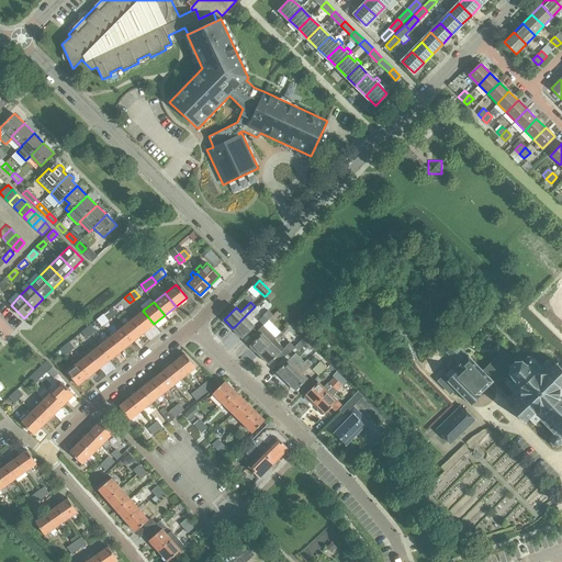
[(255,306),(233,328),(243,338),(255,325),(250,322),(259,312),(255,306)]
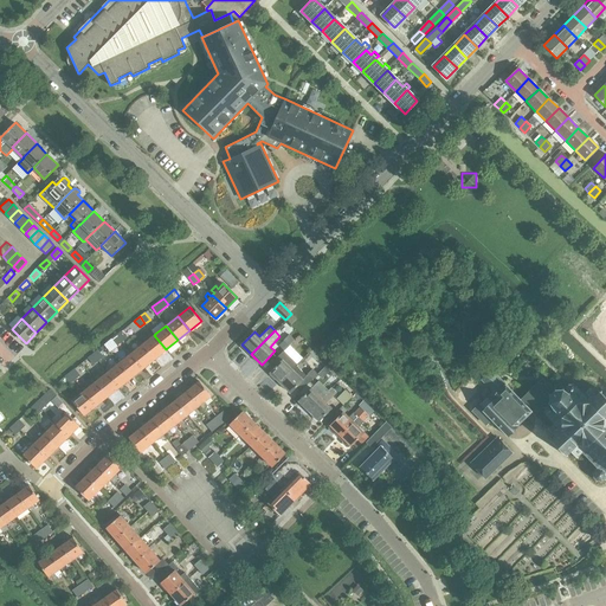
[(117,346),(123,341),(117,334),(111,339),(117,346)]
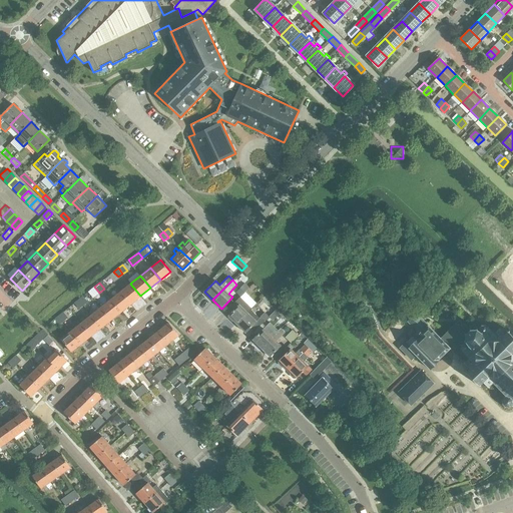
[(122,290),(120,291),(130,304),(132,303),(140,296),(130,284),(122,290)]
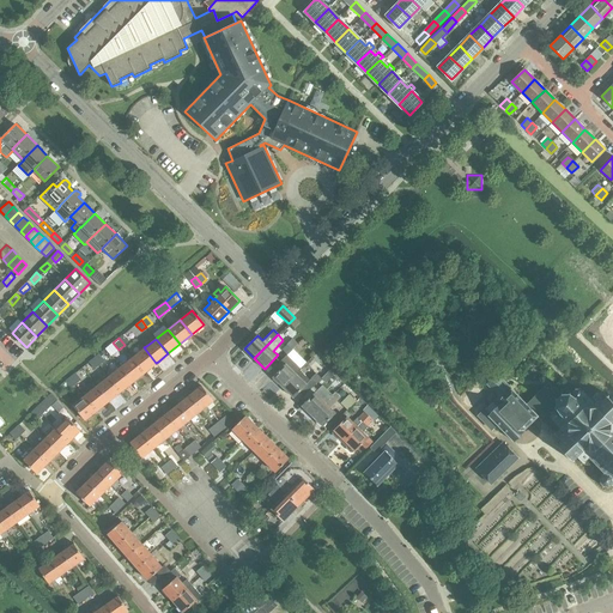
[(287,354),(292,350),(287,344),(281,350),(287,354)]
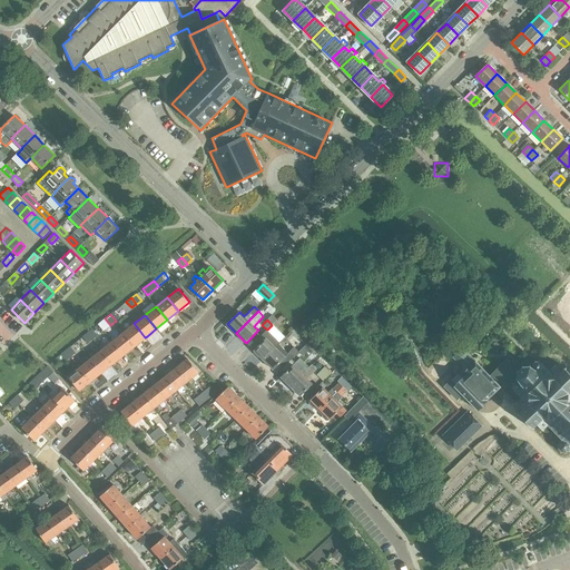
[(134,323),(124,332),(134,346),(145,337),(134,323)]
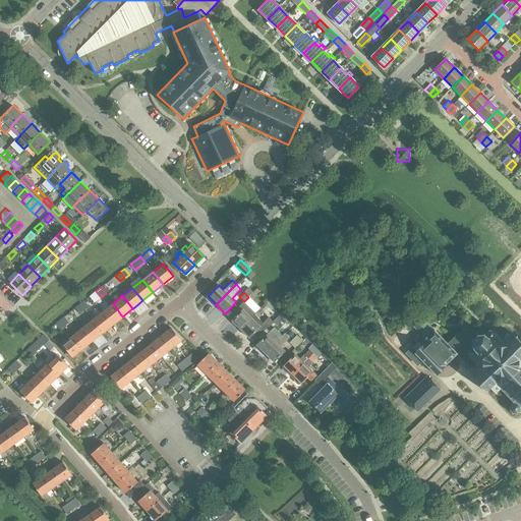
[(80,304),(84,309),(89,306),(84,301),(80,304)]
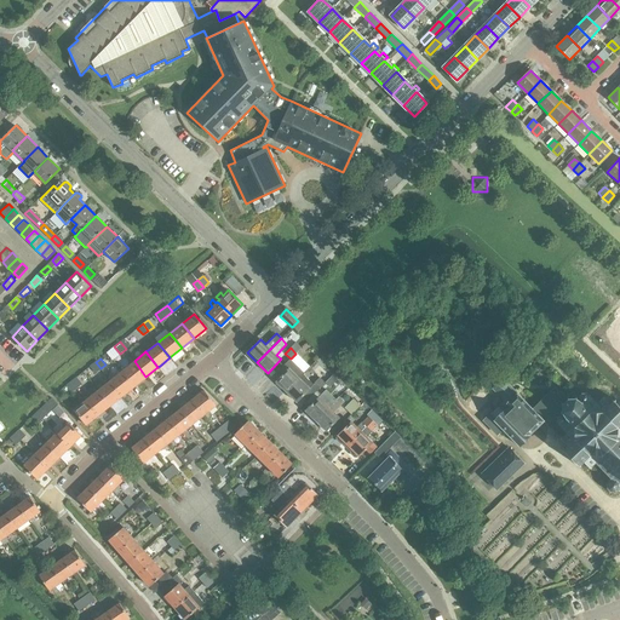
[(282,374),(276,380),(287,391),(300,378),(304,374),(305,373),(291,359),(279,371),(282,374)]
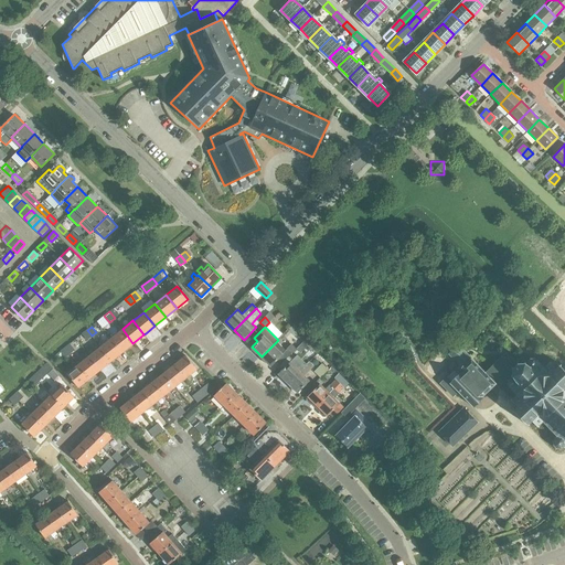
[(121,329),(112,338),(123,351),(132,343),(123,329),(121,329)]
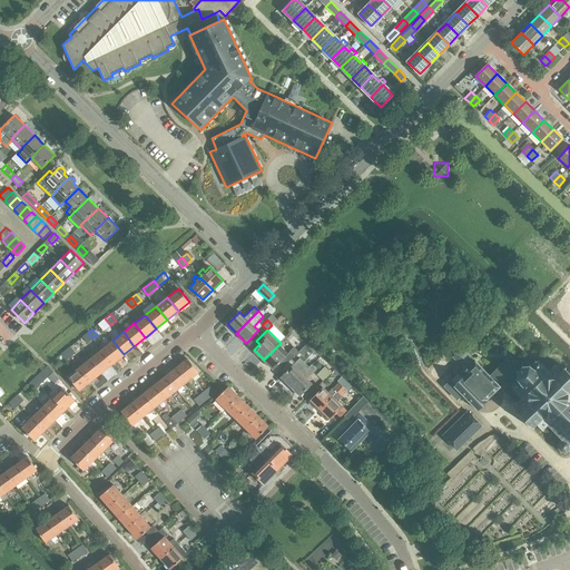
[(88,343),(92,338),(88,333),(82,336),(88,343)]
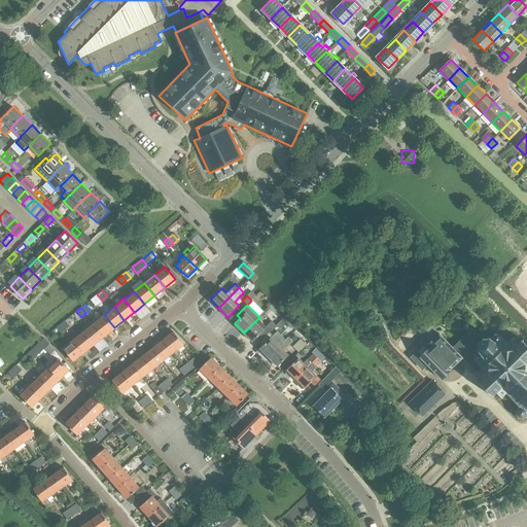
[(104,315),(94,323),(104,336),(114,327),(104,315)]
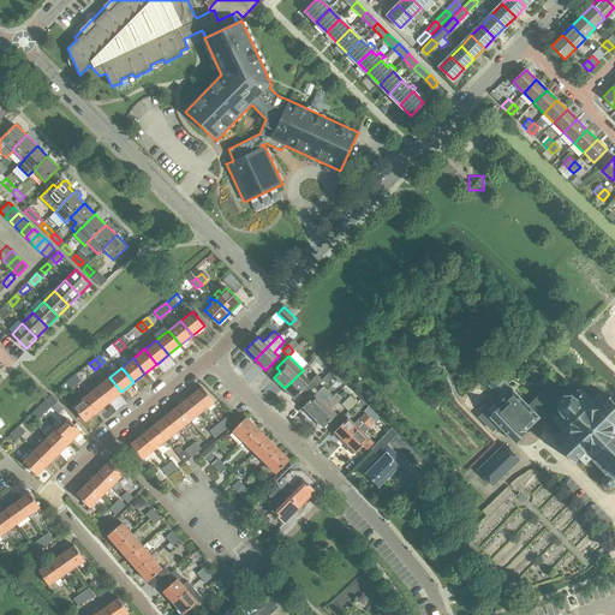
[(71,377),(77,384),(82,381),(76,374),(71,377)]
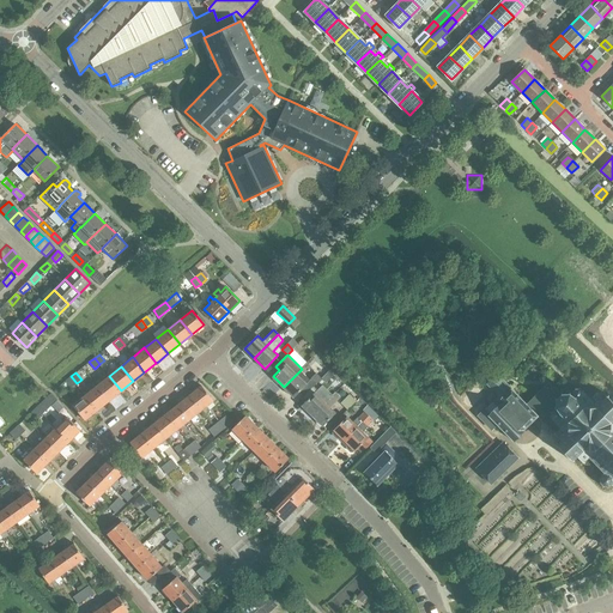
[(297,374),(284,387),(293,396),(298,392),(303,396),(313,386),(319,380),(321,378),(316,372),(310,378),(311,378),(307,383),(297,374)]
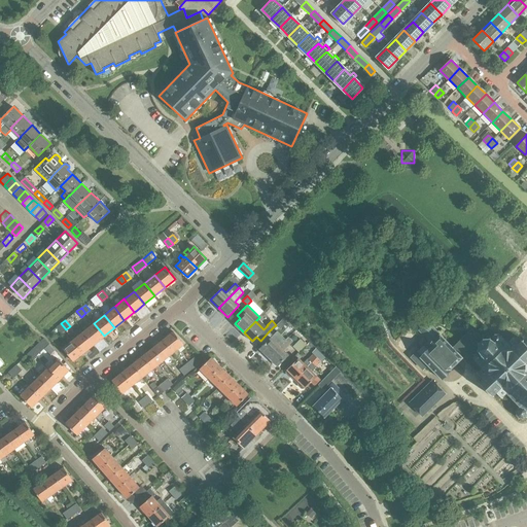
[(428,341),(411,357),(422,370),(427,365),(430,369),(441,380),(450,371),(461,358),(477,373),(477,374),(478,374),(483,379),(480,381),(479,380),(479,381),(479,382),(478,383),(479,384),(480,383),(491,394),(490,395),(491,396),(492,395),(493,396),(494,395),(493,394),(496,391),(500,396),(499,397),(500,398),(501,397),(502,398),(502,397),(502,396),(505,393),(513,399),(512,400),(513,401),(514,400),(519,407),(518,409),(517,408),(517,409),(516,412),(515,413),(516,413),(517,415),(516,416),(516,417),(517,416),(519,418),(518,419),(519,420),(519,419),(522,419),(522,420),(523,420),(523,418),(525,417),(526,418),(526,416),(526,415),(526,346),(523,342),(523,341),(523,340),(522,341),(521,340),(518,337),(514,337),(513,339),(513,338),(512,339),(511,338),(511,339),(507,343),(501,337),(501,336),(500,336),(498,335),(498,334),(497,334),(497,335),(495,335),(494,332),(493,334),(494,335),(492,337),(491,337),(491,338),(492,338),(492,340),(490,340),(490,338),(489,338),(489,339),(483,339),(482,338),(481,339),(475,330),(473,331),(471,328),(452,347),(438,332),(427,321),(426,321),(418,329),(428,341)]
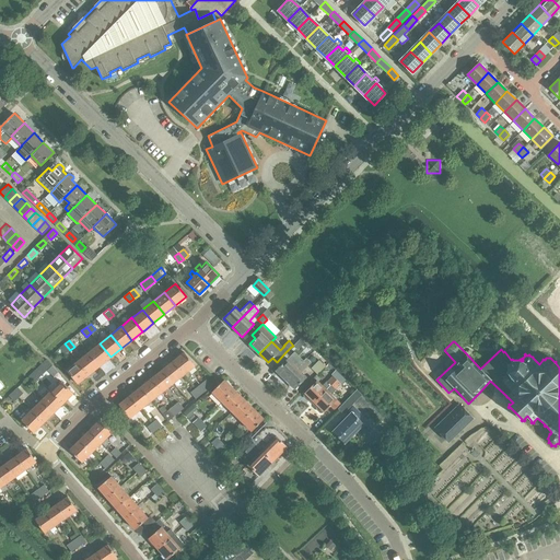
[(65,354),(70,350),(65,343),(59,348),(65,354)]
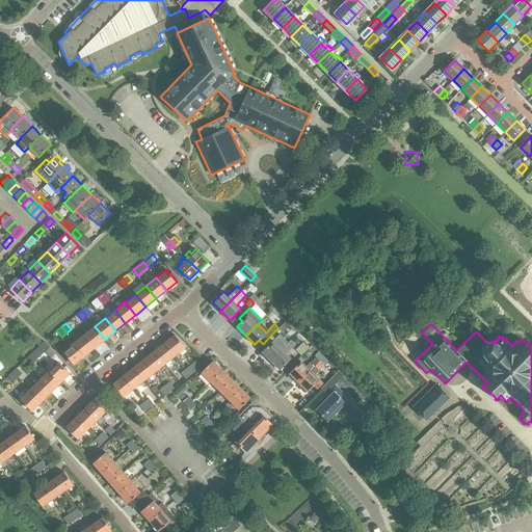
[(95,326),(84,335),(95,347),(105,339),(95,326)]
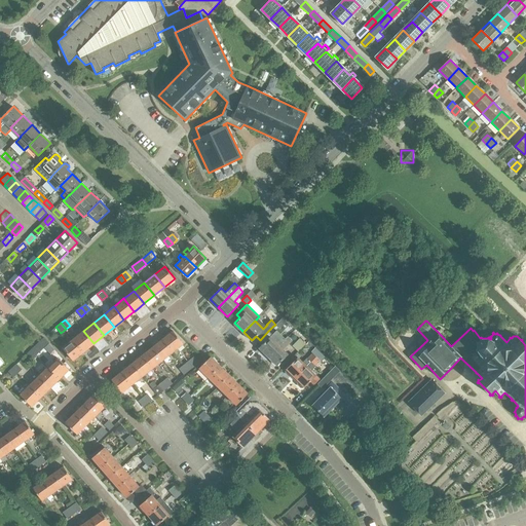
[(263,343),(259,347),(268,357),(288,336),(285,338),(276,330),(272,335),(268,331),(260,340),(263,343)]
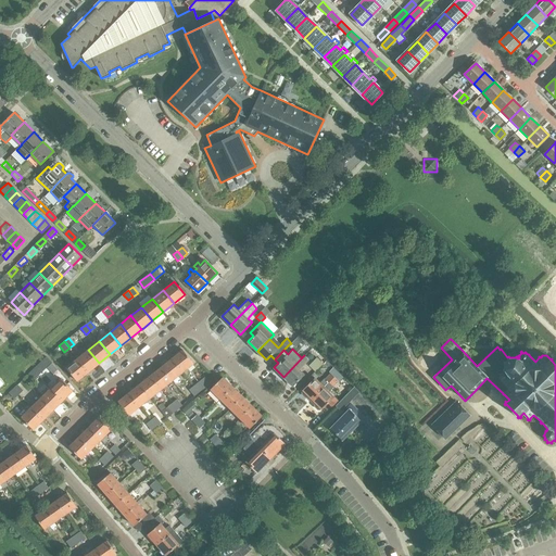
[(77,358),(88,371),(99,363),(88,350),(77,358)]
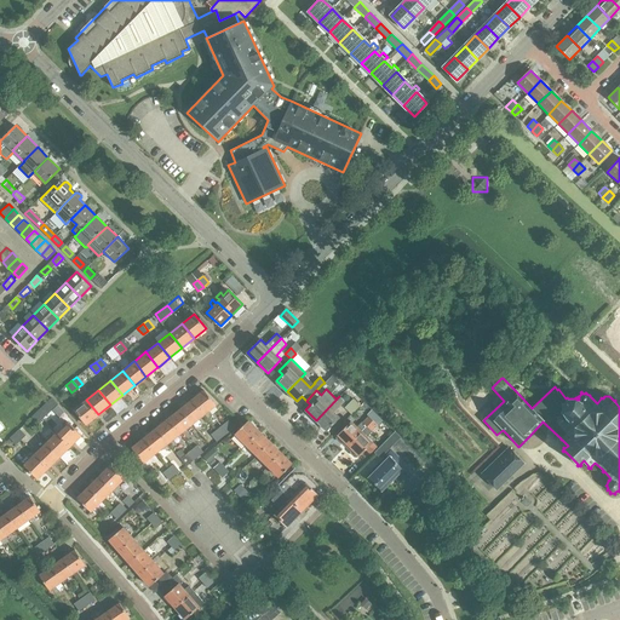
[(193,400),(204,415),(216,406),(205,390),(193,400)]
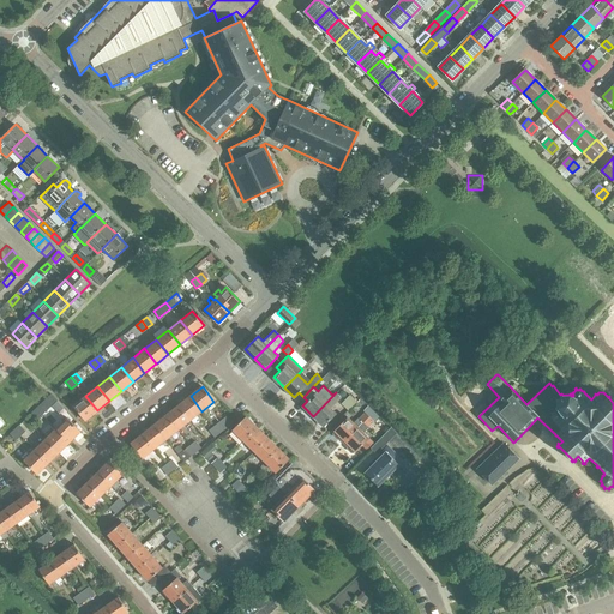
[(336,392),(313,416),(323,426),(336,413),(331,408),(342,398),(336,392)]
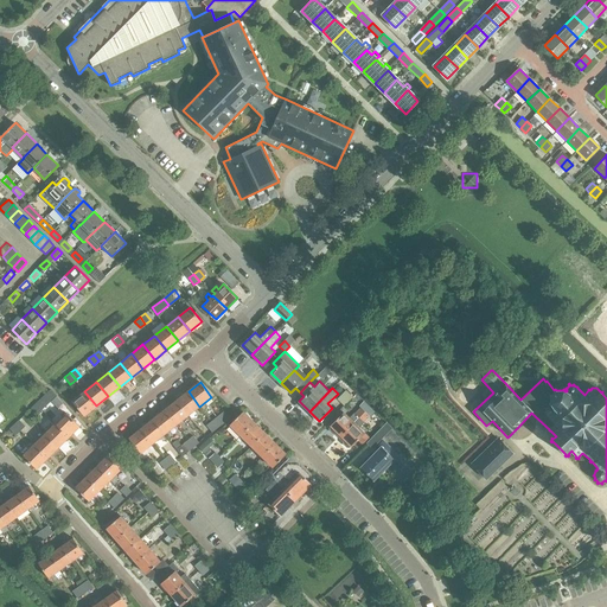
[(37,402),(44,408),(57,395),(52,390),(50,389),(37,402)]
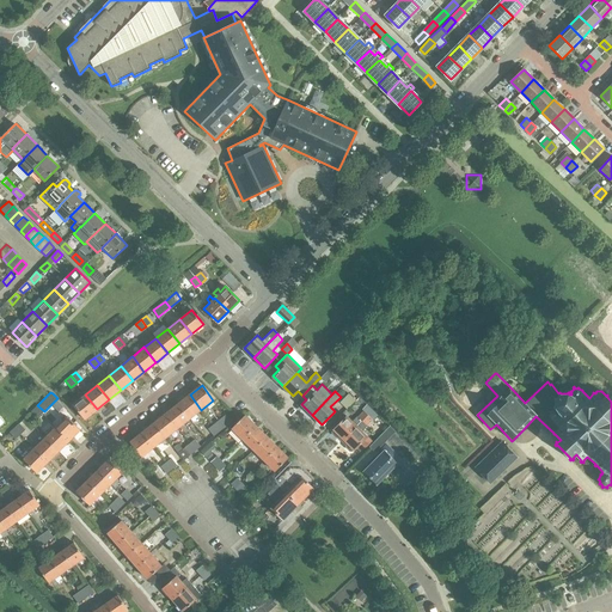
[(349,393),(340,403),(347,409),(356,399),(349,393)]
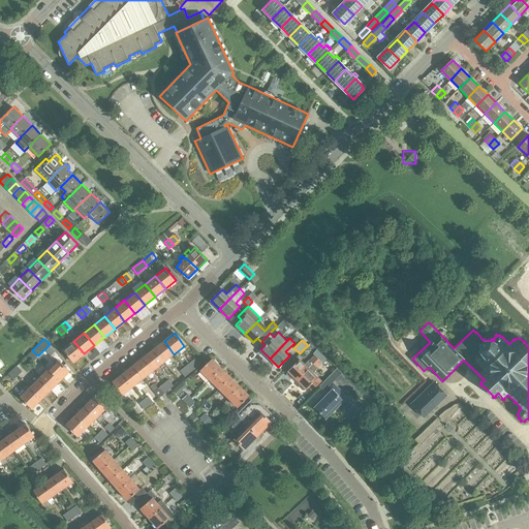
[(73,341),(63,349),(73,362),(84,353),(73,341)]
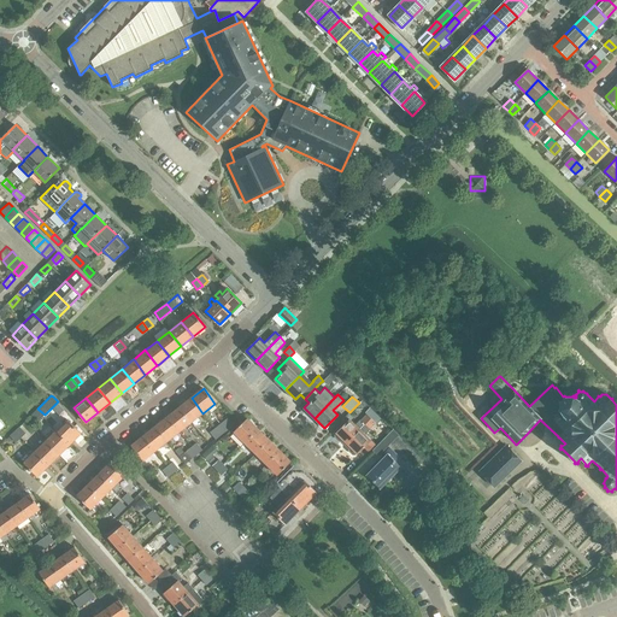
[(191,422),(203,413),(192,398),(180,407),(191,422)]
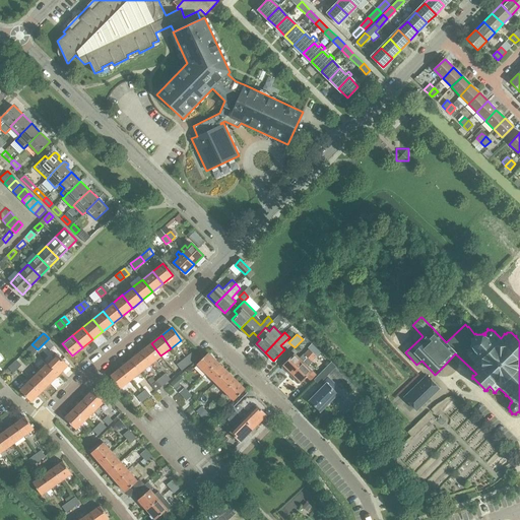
[(150,364),(160,355),(151,343),(141,351),(150,364)]
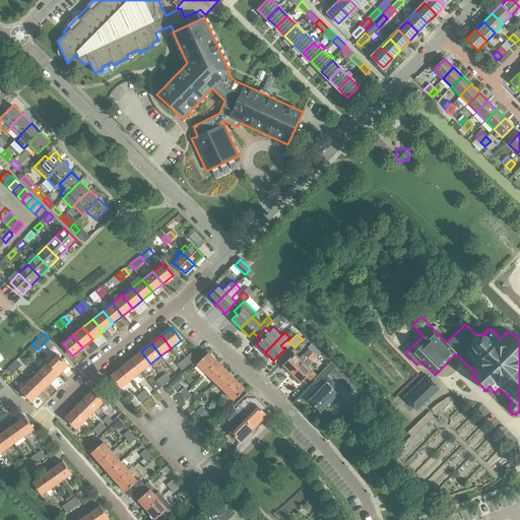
[(31,355),(38,349),(31,344),(26,349),(31,355)]
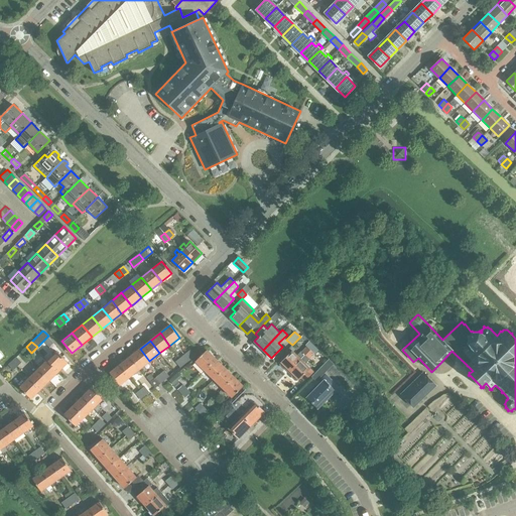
[(280,364),(280,366),(282,369),(285,369),(286,368),(289,371),(314,346),(311,343),(310,344),(307,347),(306,346),(301,351),(297,355),(292,350),(281,362),(280,364)]
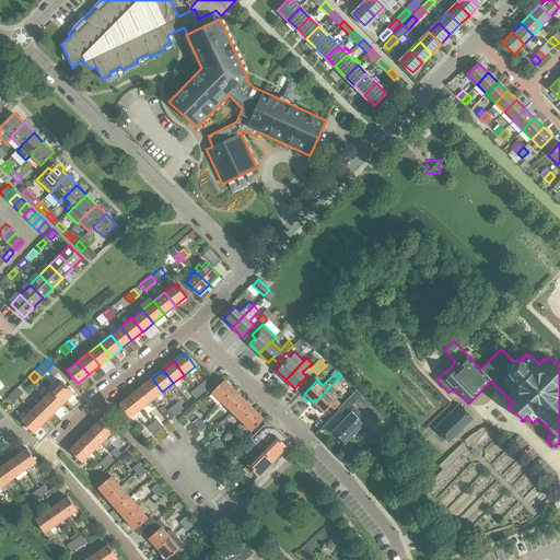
[(341,375),(314,403),(318,406),(316,407),(316,410),(319,412),(323,412),(324,411),(330,406),(334,409),(340,403),(331,395),(337,389),(336,389),(340,384),(341,385),(345,382),(346,382),(347,381),(341,375)]
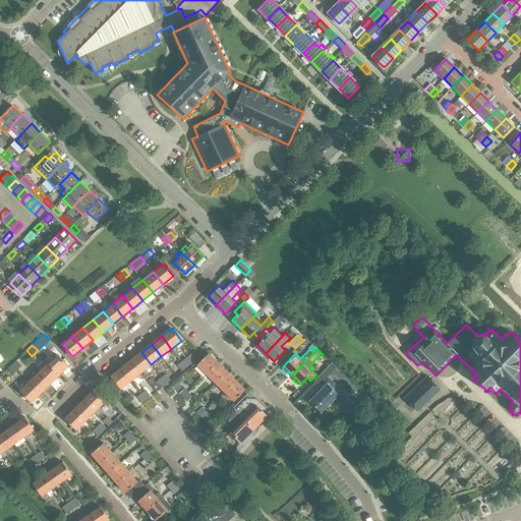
[(141,372),(151,364),(141,352),(131,360),(141,372)]
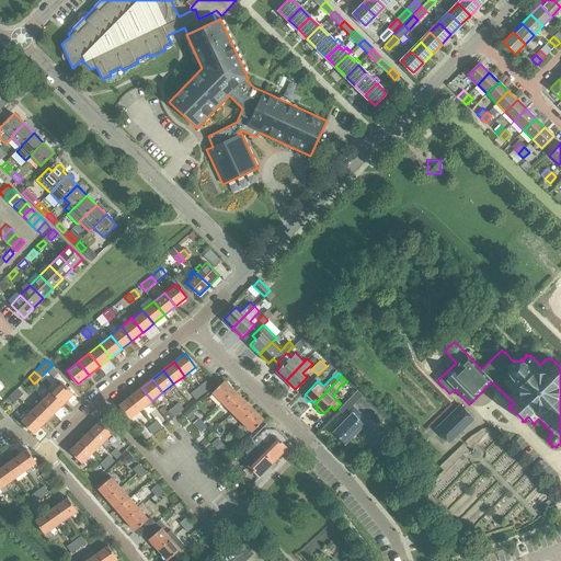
[(196,389),(202,395),(212,387),(207,380),(196,389)]
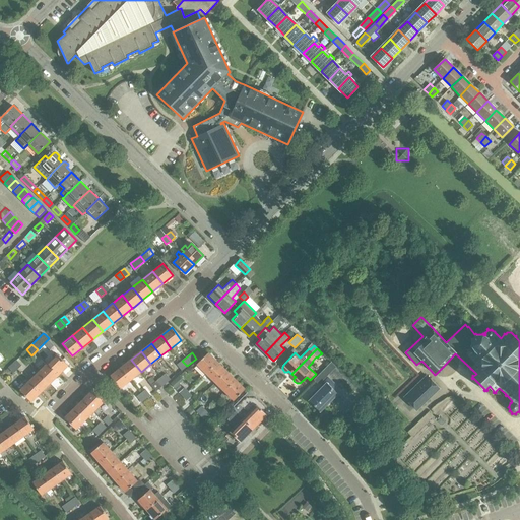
[(204,356),(197,364),(200,366),(206,373),(217,362),(208,352),(204,356)]
